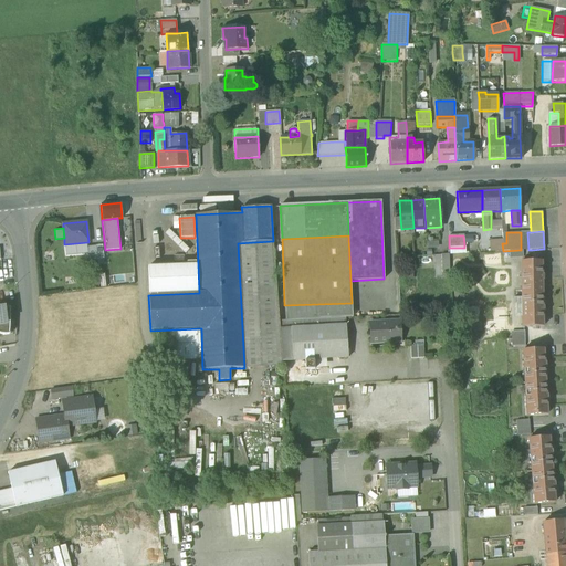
[(490,251),(492,251),(492,243),(502,243),(502,240),(490,240),(490,251)]
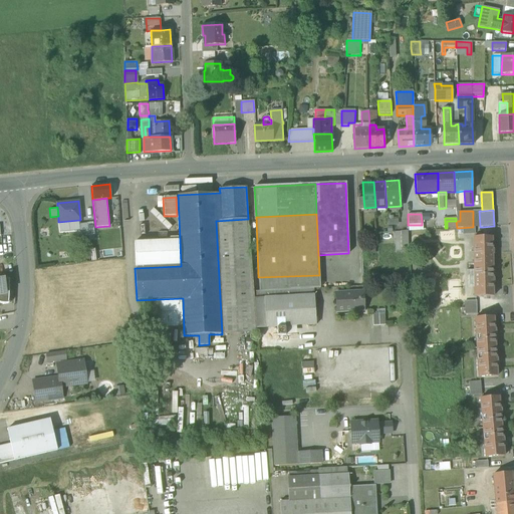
[(216,221),(222,334),(256,332),(256,328),(254,298),(248,219),(216,221)]
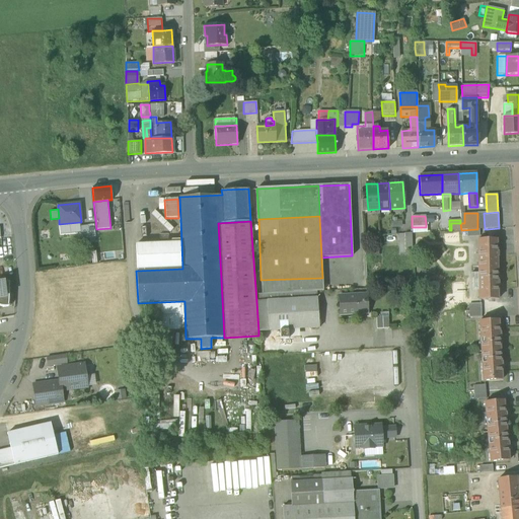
[(80,222),(59,224),(61,234),(80,232),(80,226),(81,226),(80,222)]
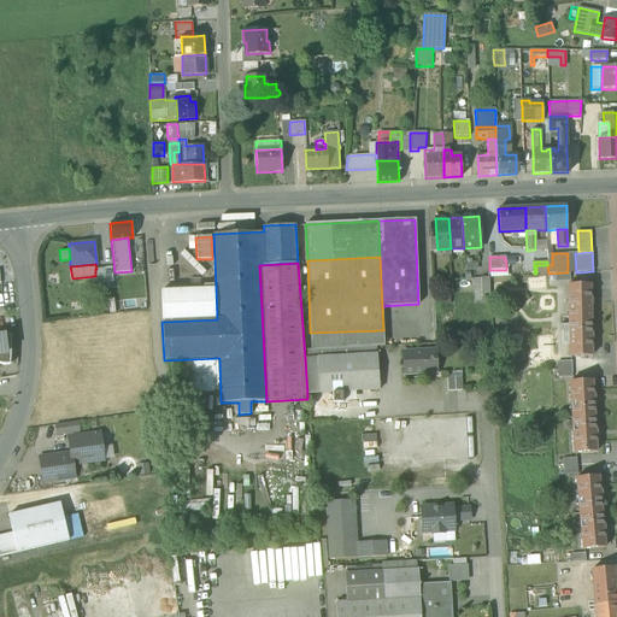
[(95,276),(97,285),(106,283),(106,282),(104,268),(97,269),(95,269),(95,276)]
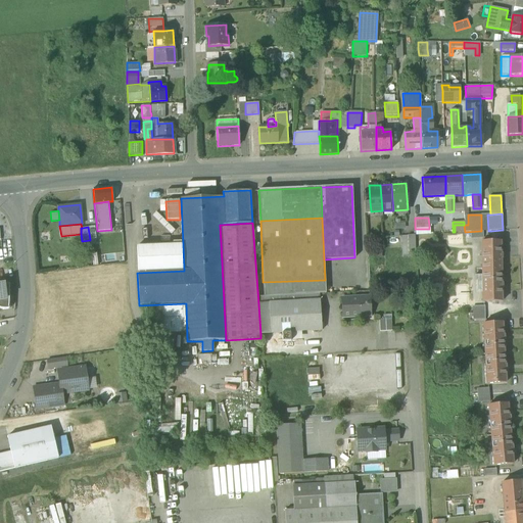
[(482,292),(482,302),(502,301),(501,289),(502,289),(502,283),(501,283),(501,259),(501,253),(501,241),(481,241),(482,274),(482,292)]
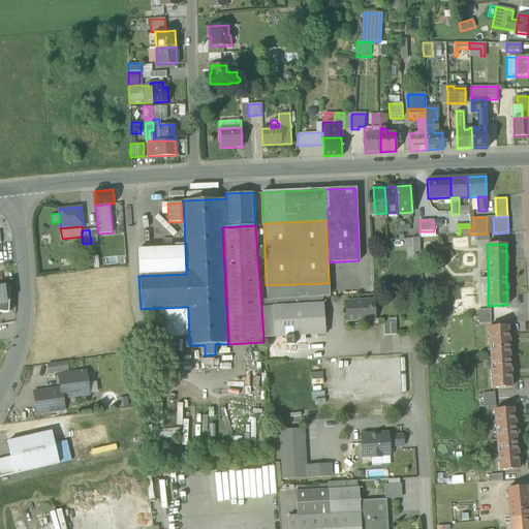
[(138,249),(139,276),(186,274),(185,248),(138,249)]
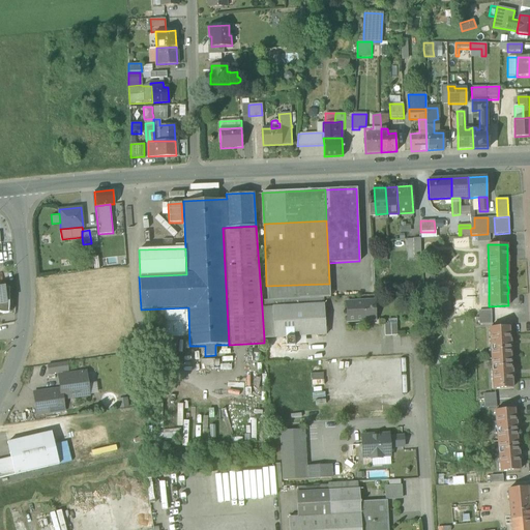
[(329,297),(329,284),(266,286),(267,301),(329,297)]
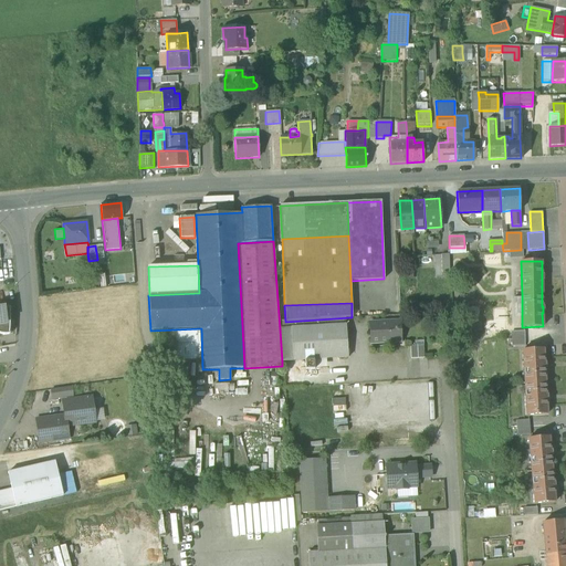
[(0,334),(2,335),(6,335),(10,335),(10,329),(10,320),(10,307),(0,308),(0,334)]
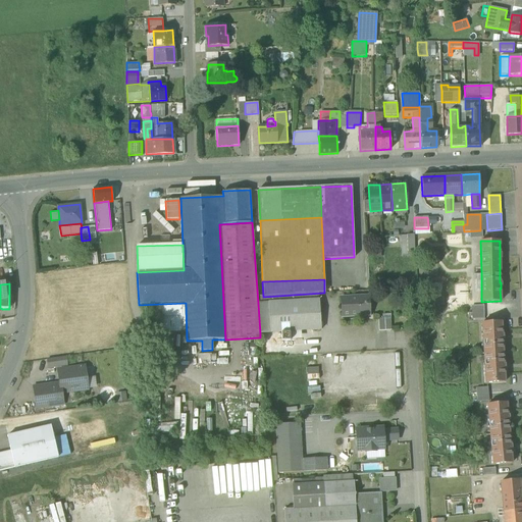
[(341,298),(342,316),(367,315),(366,297),(341,298)]
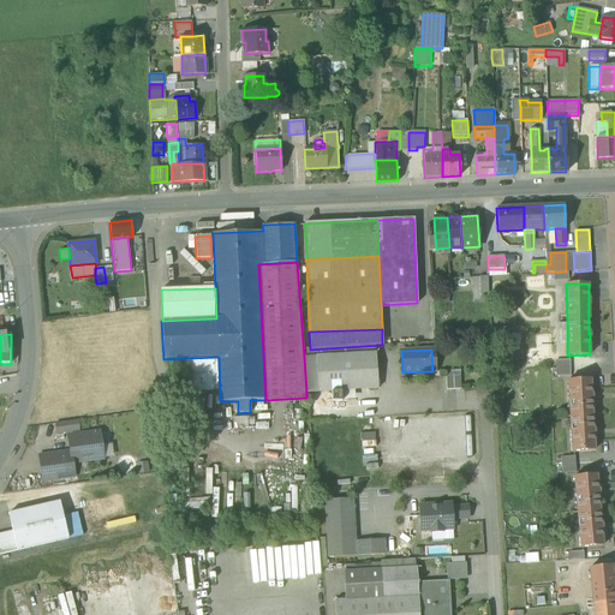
[(316,356),(318,392),(378,388),(376,352),(316,356)]
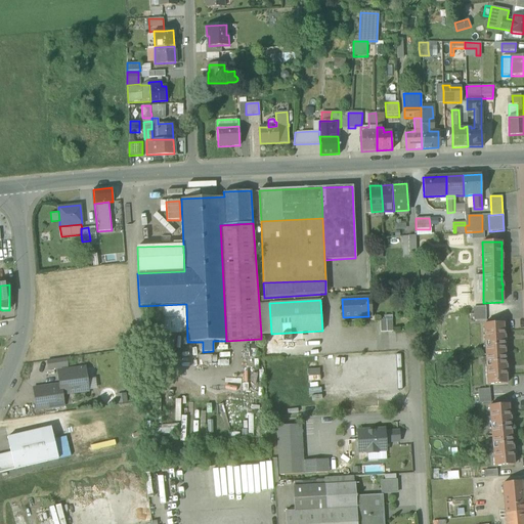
[(269,303),(259,304),(261,335),(271,334),(269,303)]
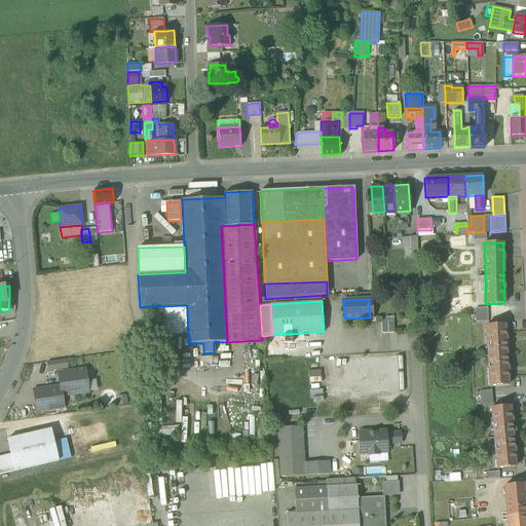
[(156,307),(157,335),(186,334),(185,306),(156,307)]
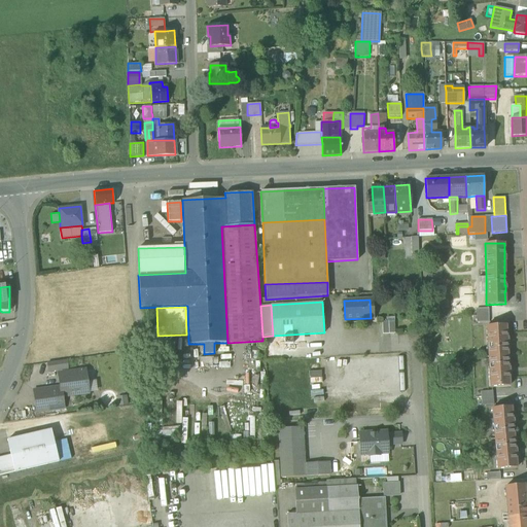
[(394,321),(382,321),(382,334),(395,332),(394,321)]
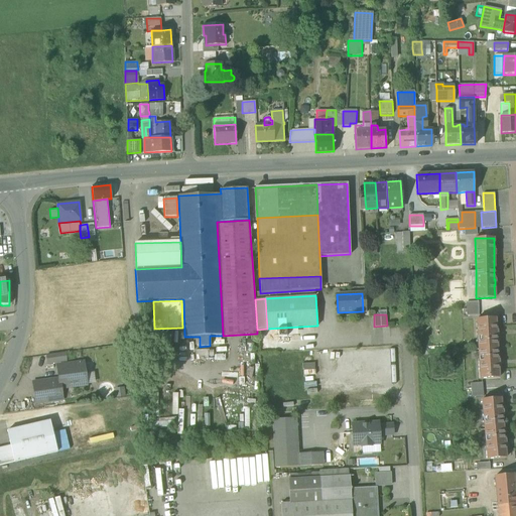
[(477,318),(480,379),(499,378),(498,365),(498,360),(496,336),(497,336),(496,331),(495,317),(477,318)]
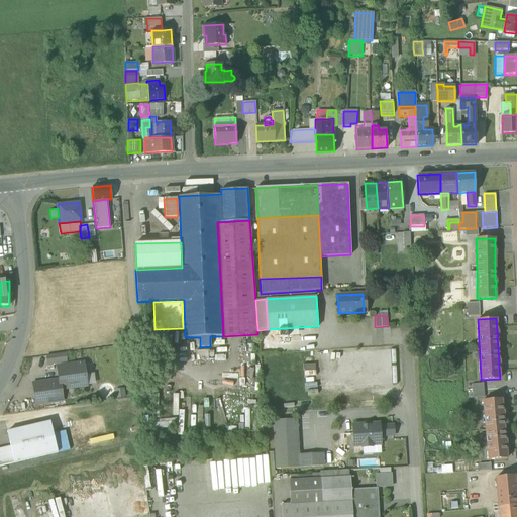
[(196,357),(207,358),(208,350),(197,349),(196,357)]
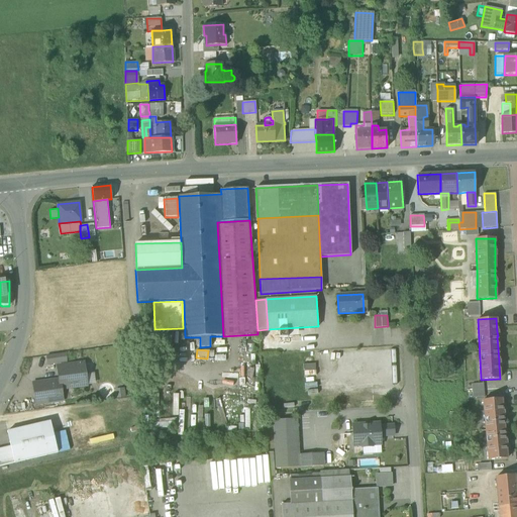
[(303,352),(303,371),(315,370),(314,351),(303,352)]
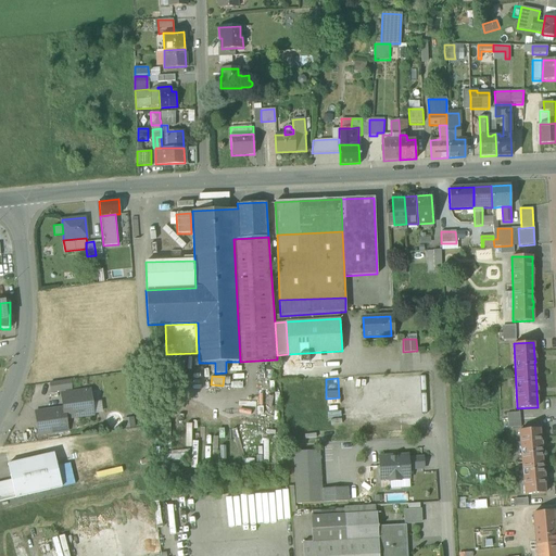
[(50,382),(51,391),(71,389),(70,380),(50,382)]
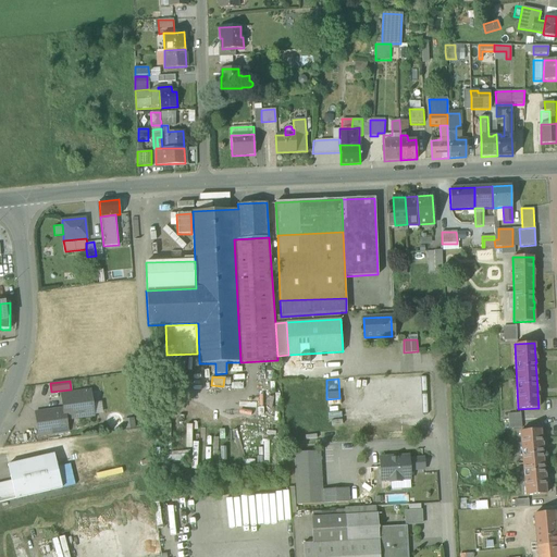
[(64,409),(65,418),(93,415),(91,404),(89,404),(88,393),(90,393),(90,392),(62,395),(64,409)]
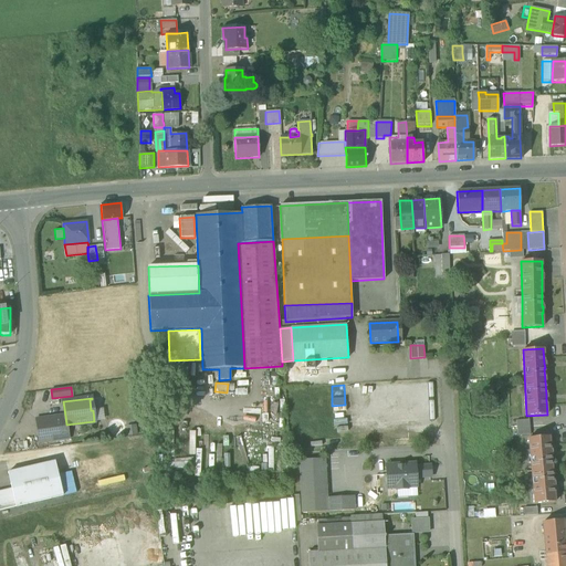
[(93,410),(94,421),(104,420),(103,409),(93,410)]
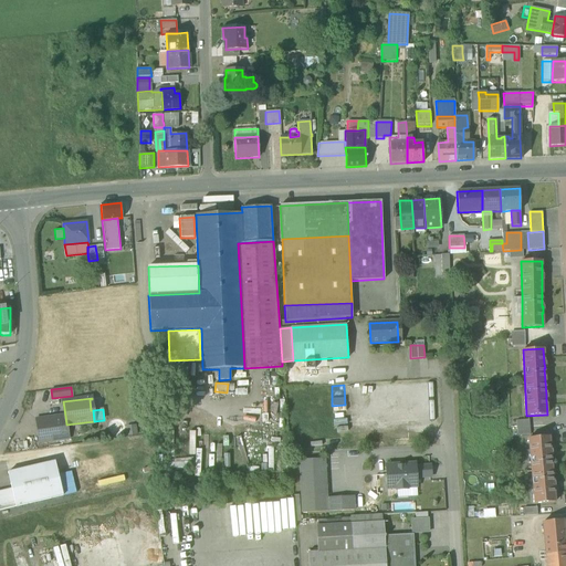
[(37,419),(40,442),(69,438),(66,425),(65,416),(37,419)]
